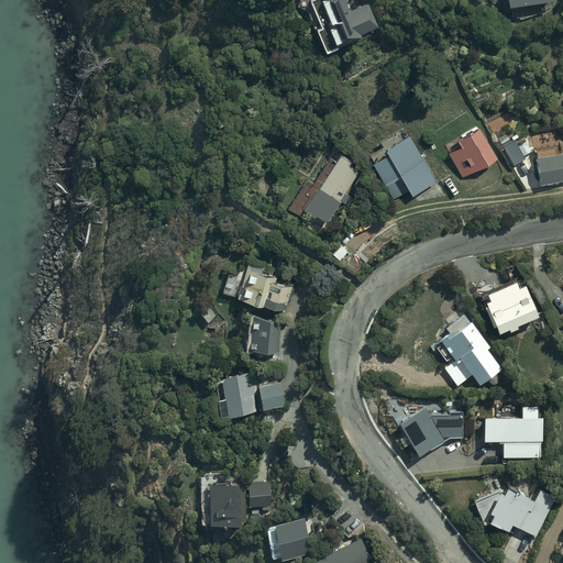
[(305,0),(324,52),(366,37),(377,26),(368,2),(352,8),(349,0),(305,0)]
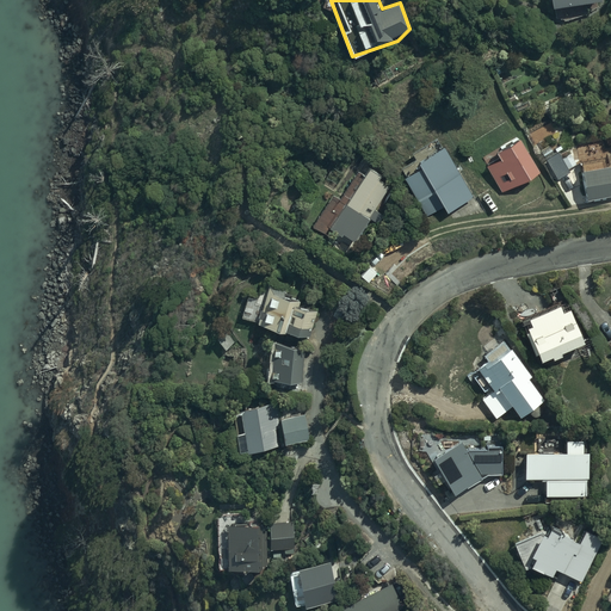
[(406,174),(403,177),(427,213),(442,203),(446,211),(474,193),(460,172),(461,172),(437,136),(412,153),(415,158),(401,167),(406,174)]
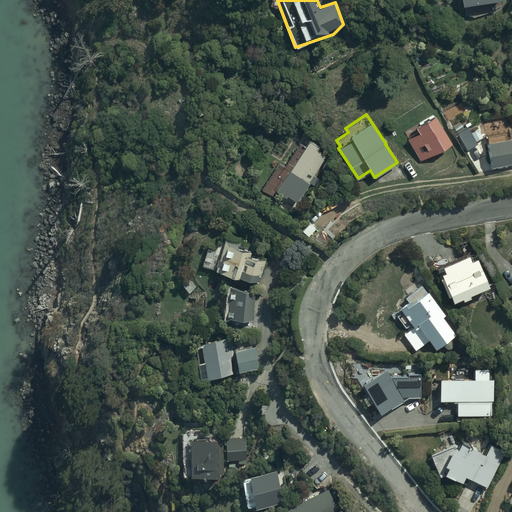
[(434,115),(414,126),(417,132),(408,138),(420,158),(450,141),(434,115)]
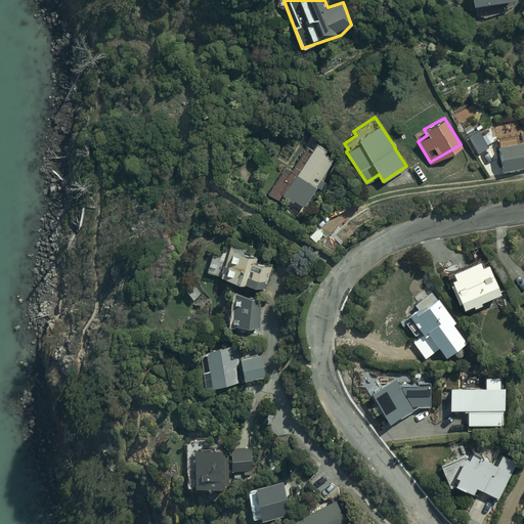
[(479,151),(487,146),(477,130),(469,135),(479,151)]
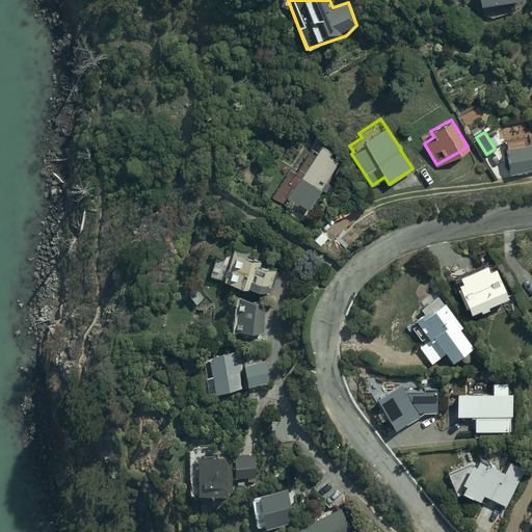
[(531,142),(506,149),(511,174),(531,168),(531,142)]
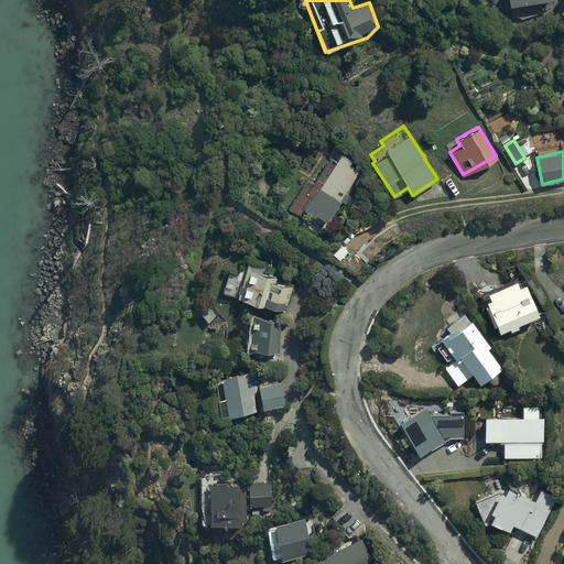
[(327,221),(342,198),(350,204),(356,196),(347,191),(359,172),(348,165),(351,161),(340,154),(338,160),(332,155),(315,181),(308,177),(291,205),(303,214),(305,210),(315,217),(316,215),(327,221)]
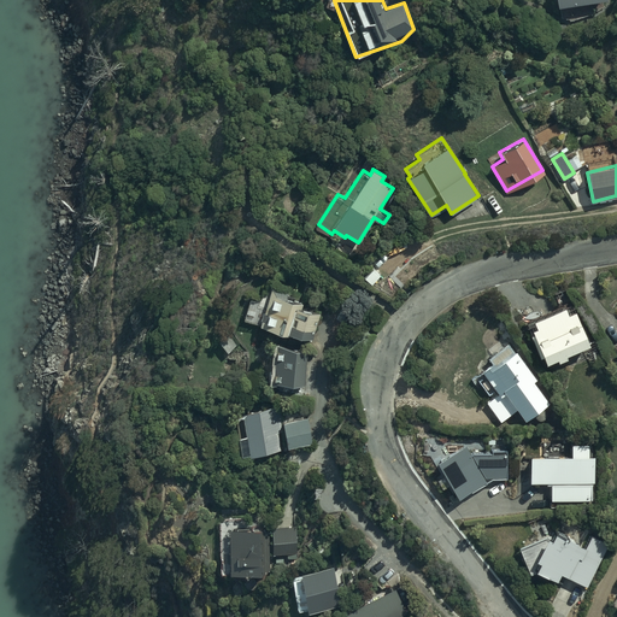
[(312,344),(321,316),(301,310),(303,306),(287,301),(289,295),(271,291),(270,297),(252,292),(244,319),(262,325),(260,328),(312,344)]
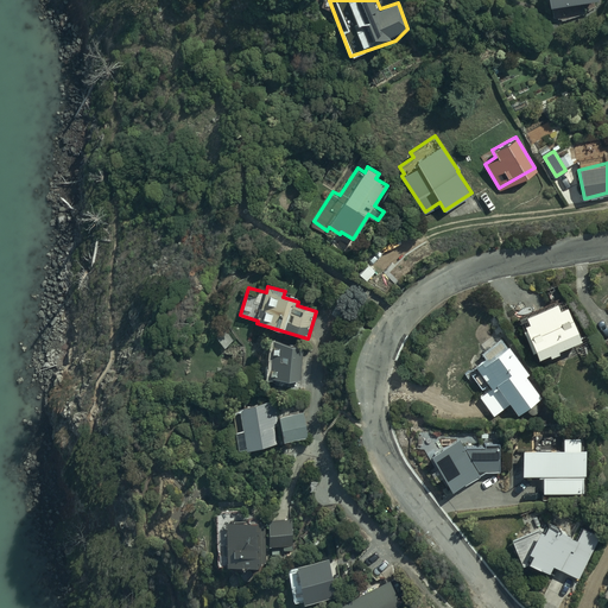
[(527,328),(523,330),(537,365),(580,346),(565,311),(559,314),(556,306),(525,321),(527,328)]
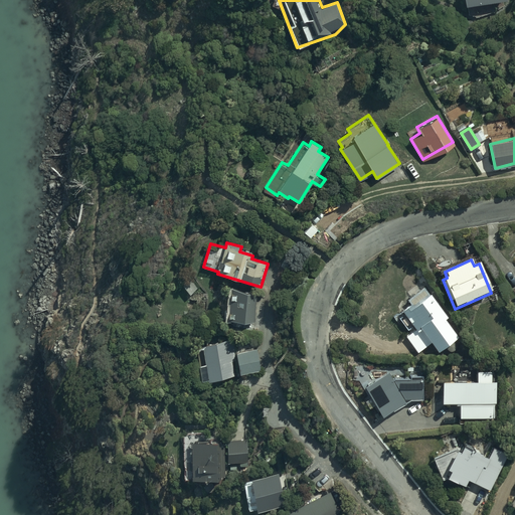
[(446,348),(447,348),(447,349),(447,350),(448,351),(449,351),(449,352),(450,352),(451,352),(452,352),(453,352),(454,352),(455,352),(455,351),(456,351),(456,350),(457,349),(457,348),(457,347),(457,346),(457,345),(456,344),(456,343),(455,343),(454,342),(458,339),(445,321),(448,319),(424,288),(407,302),(410,306),(401,313),(403,317),(399,320),(408,331),(412,328),(414,332),(406,338),(418,355),(431,345),(439,354),(446,348)]
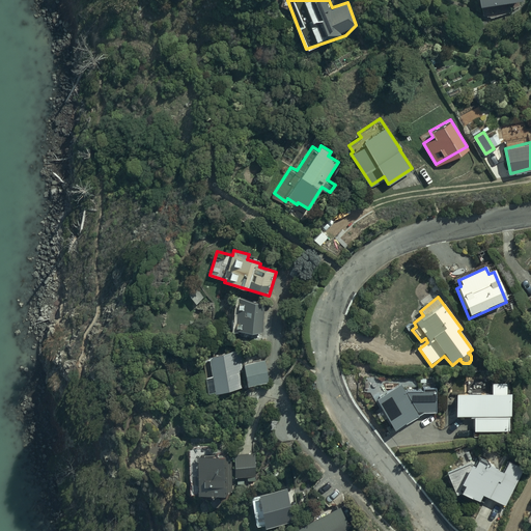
[(238,299),(236,331),(262,332),(263,300),(238,299)]
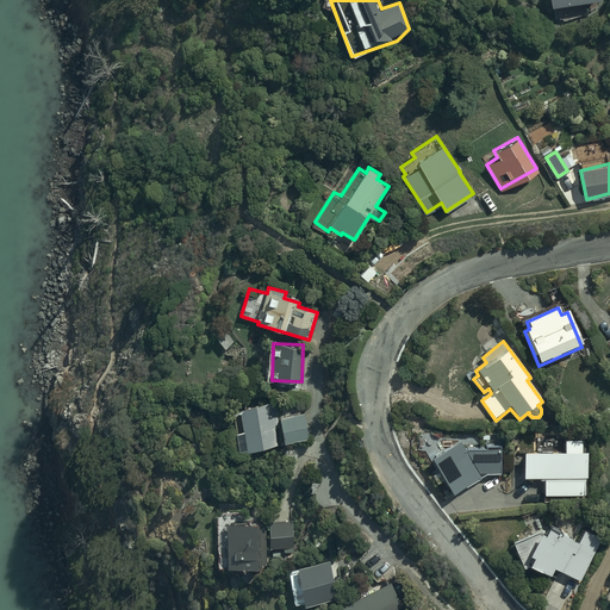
[(279,400),(237,409),(241,428),(235,429),(238,448),(247,446),(248,448),(284,441),(284,443),(311,439),(306,410),(281,415),(279,400)]
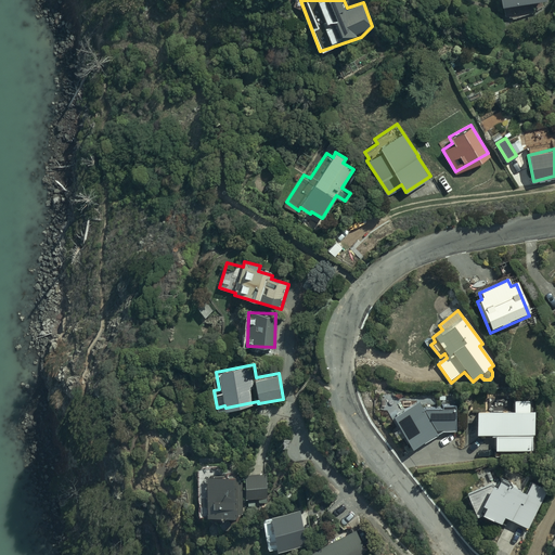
[(412,452),(442,433),(455,433),(455,408),(450,408),(450,402),(442,402),(442,408),(422,408),(418,401),(392,418),(412,452)]
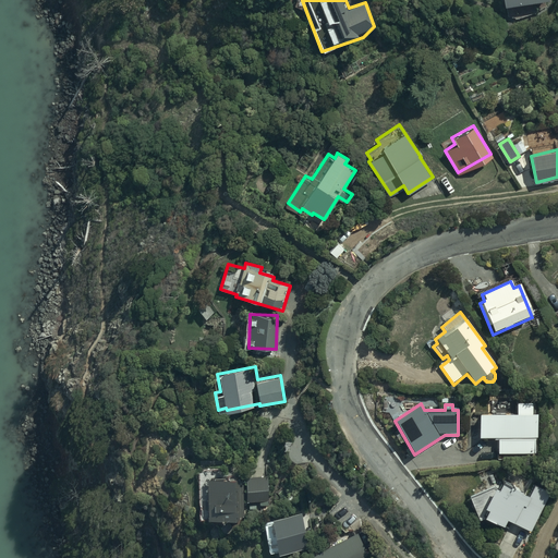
[(532,403),(516,403),(516,416),(478,416),(478,440),(494,440),(494,441),(497,441),(497,455),(535,455),(535,441),(536,441),(536,416),(532,416),(532,403)]
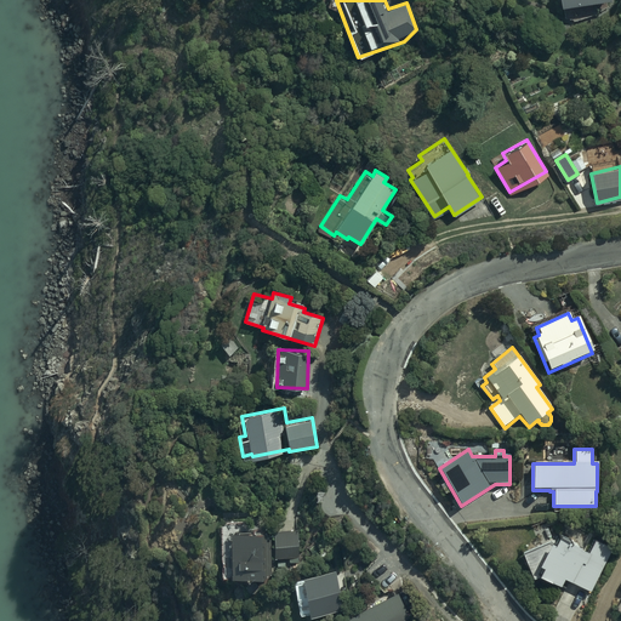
[(298,529),(274,530),(274,559),(290,559),(290,562),(300,562),(298,529)]
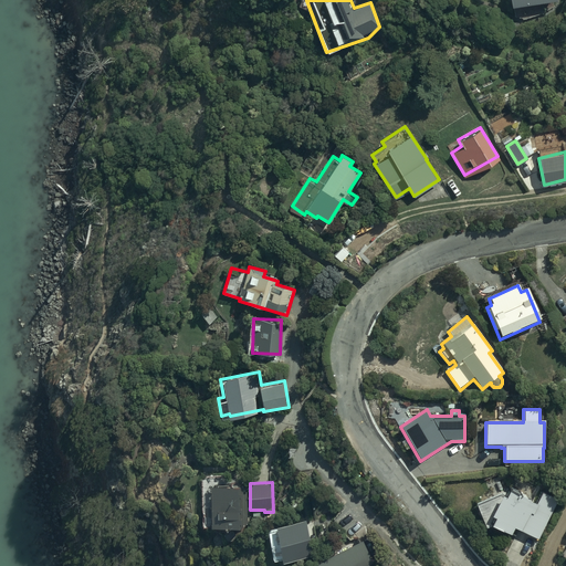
[(213,483),(213,522),(215,522),(215,524),(249,524),(250,483),(213,483)]
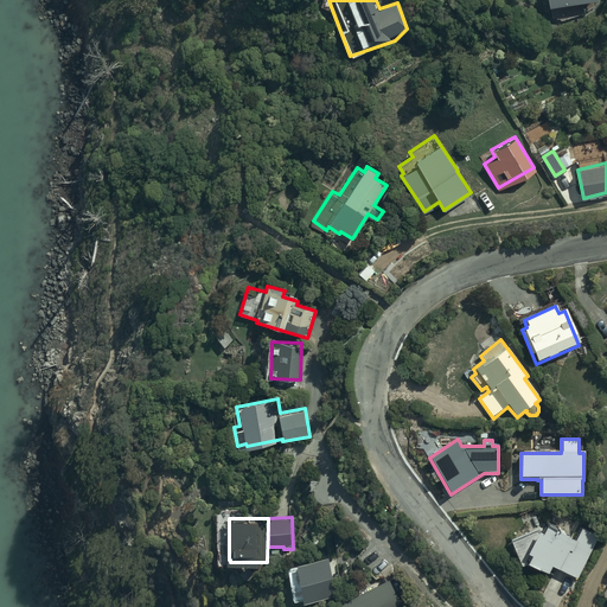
[(560,526),(545,519),(542,526),(538,525),(538,522),(511,535),(522,560),(526,556),(525,558),(547,569),(551,560),(557,563),(561,562),(579,572),(599,529),(582,521),(575,534),(560,526)]
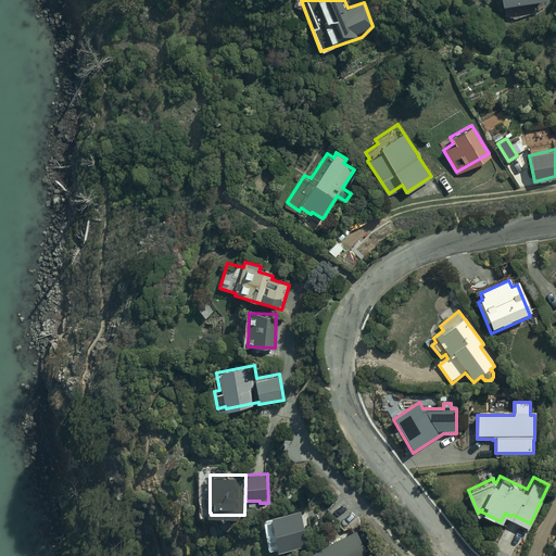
[(264,519),(269,547),(275,546),(276,551),(308,544),(301,508),(269,515),(270,518),(264,519)]
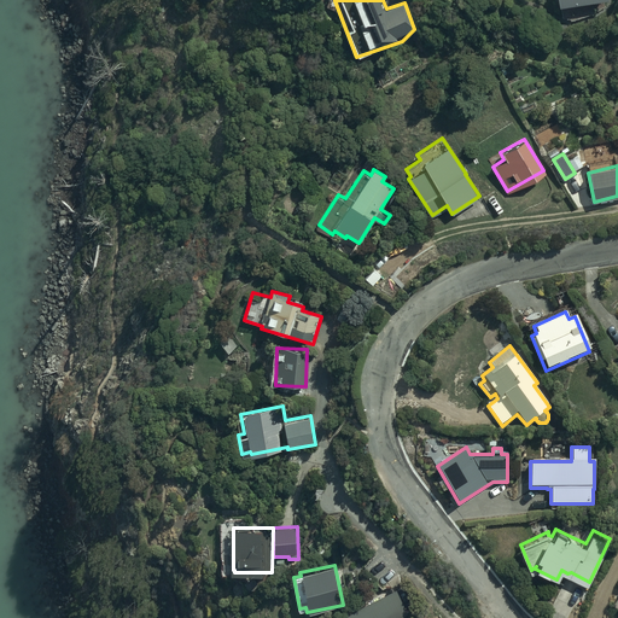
[(395,587),(344,613),(347,617),(391,617),(408,610),(395,587)]
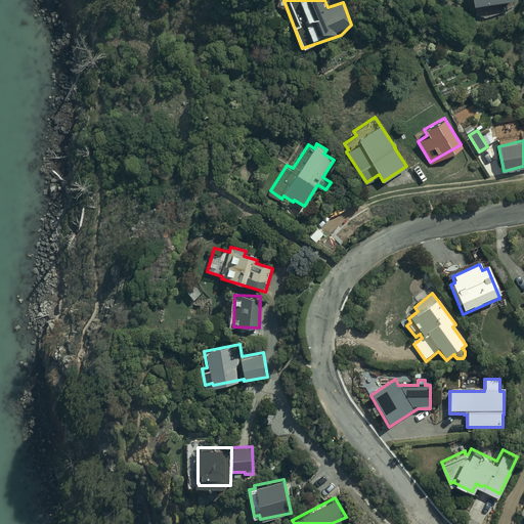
All buildings are outlined.
